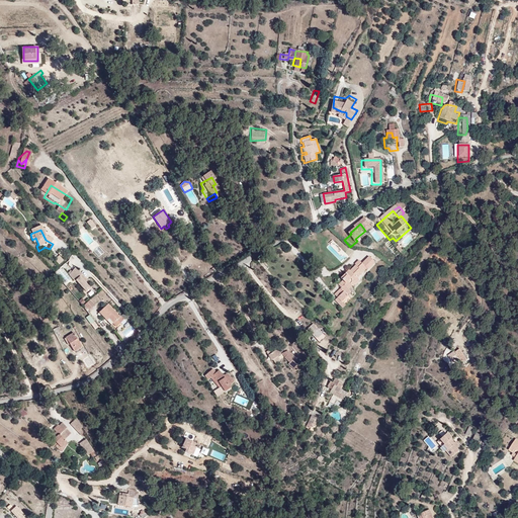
[(35,238),(32,240),(31,238),(29,239),(32,247),(36,245),(36,246),(38,245),(35,238)]
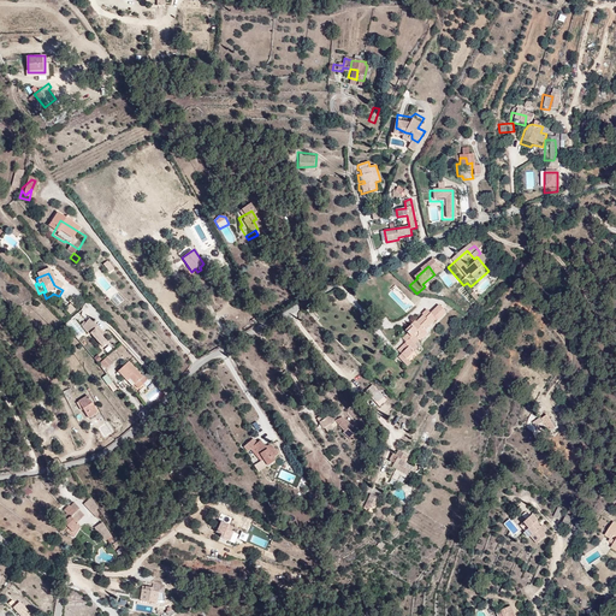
[(70,320),(75,317),(70,311),(65,314),(70,320)]
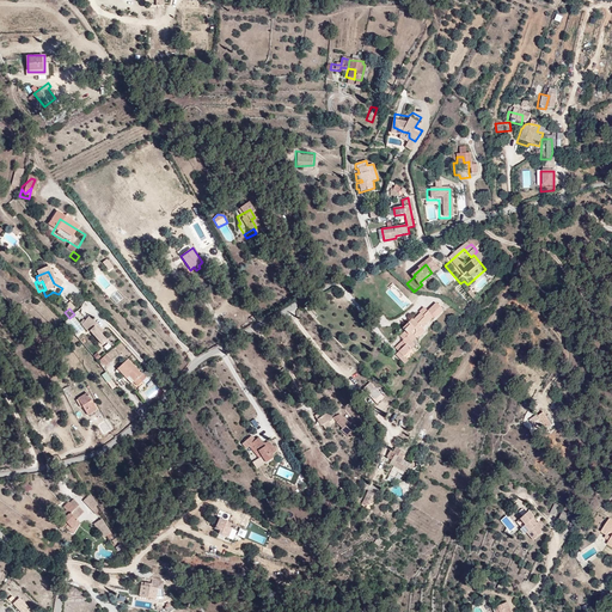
[(409,346),(418,336),(420,337),(430,325),(422,317),(399,338),(402,341),(396,346),(399,349),(392,356),(396,360),(402,366),(412,355),(409,353),(412,349),(409,346)]
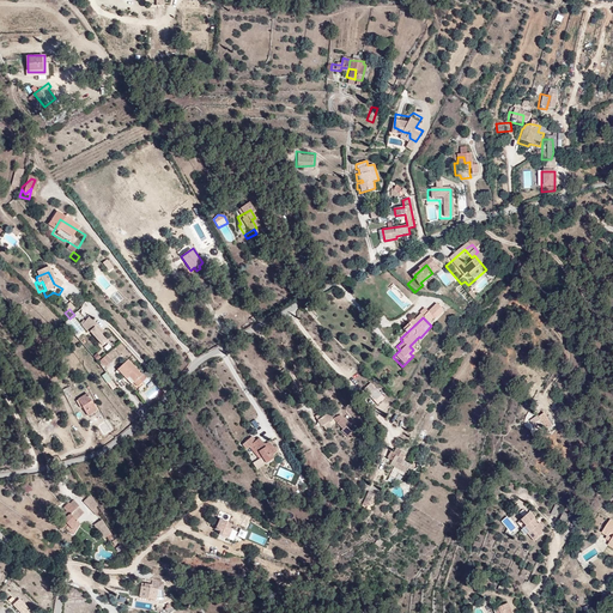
[(68,326),(78,337),(85,331),(76,320),(68,326)]
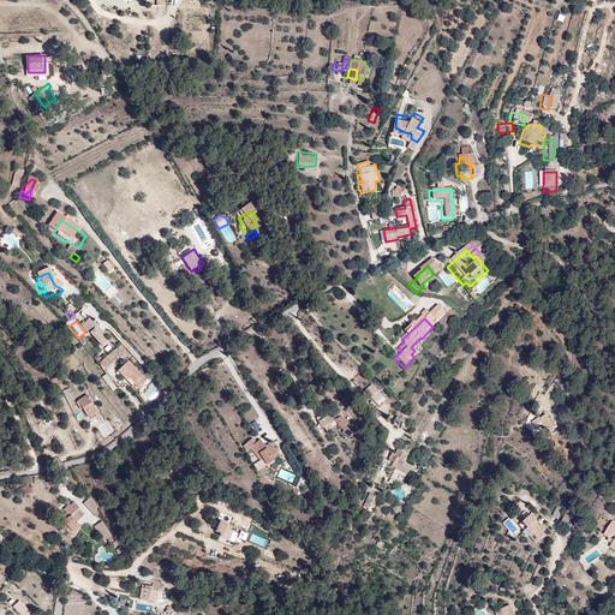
[(100,336),(99,335),(100,333),(91,324),(88,328),(85,334),(94,339),(93,341),(105,354),(111,348),(105,342),(100,336)]
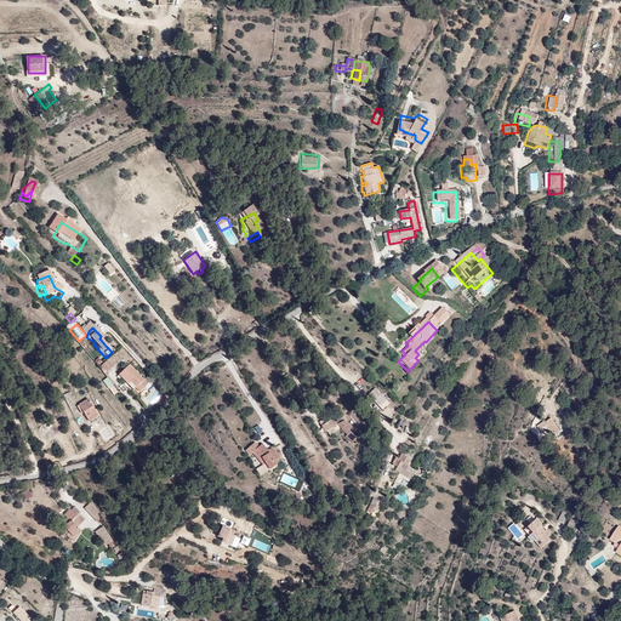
[(93,345),(95,342),(86,337),(84,343),(92,348),(93,345)]
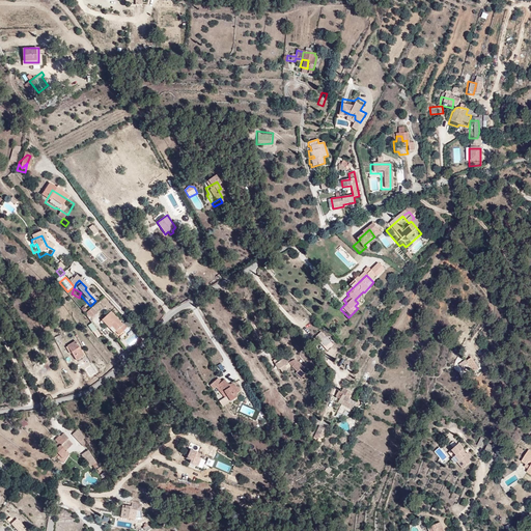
[(358,303),(366,295),(364,292),(363,291),(355,300),(358,303)]
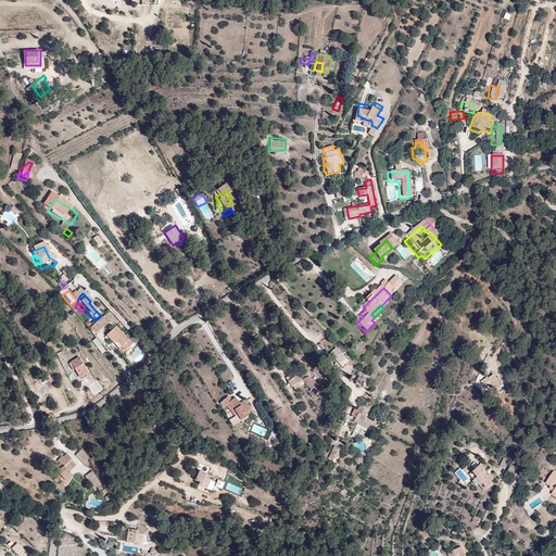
[(90,332),(93,330),(88,325),(84,328),(89,335),(90,332)]
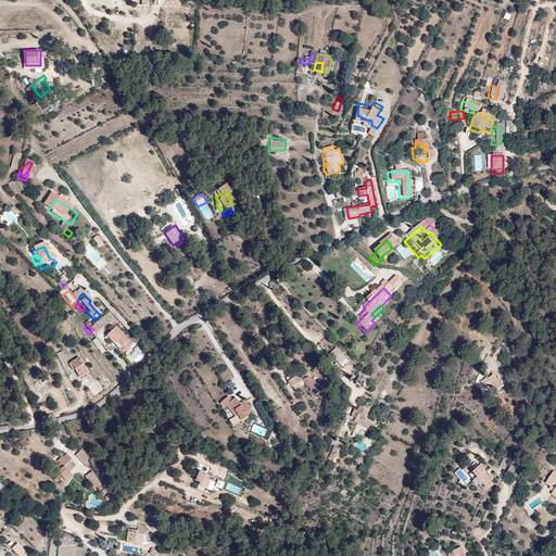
[(367,337),(365,332),(359,327),(354,332),(363,341),(367,337)]
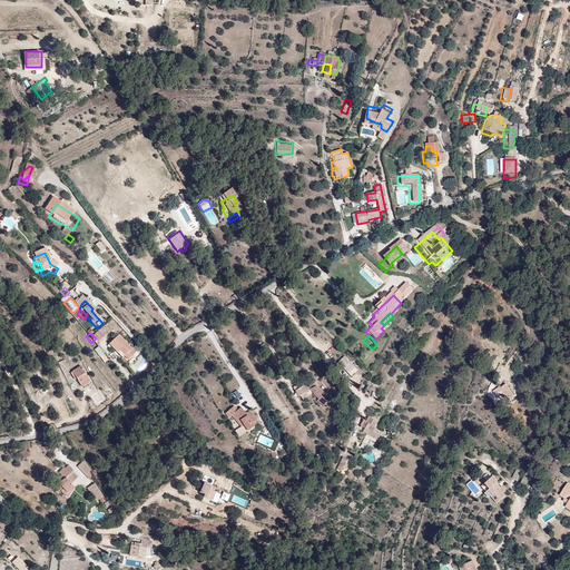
[(135,356),(121,343),(110,353),(117,360),(120,356),(127,364),(135,356)]
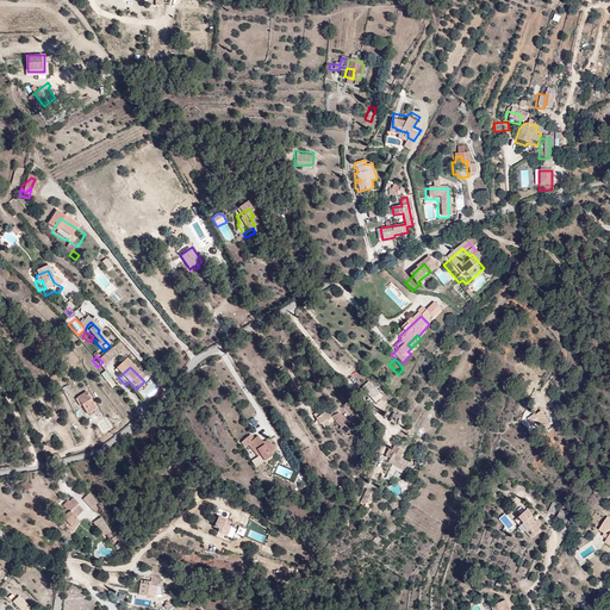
[(375,402),(384,393),(369,379),(361,387),(375,402)]
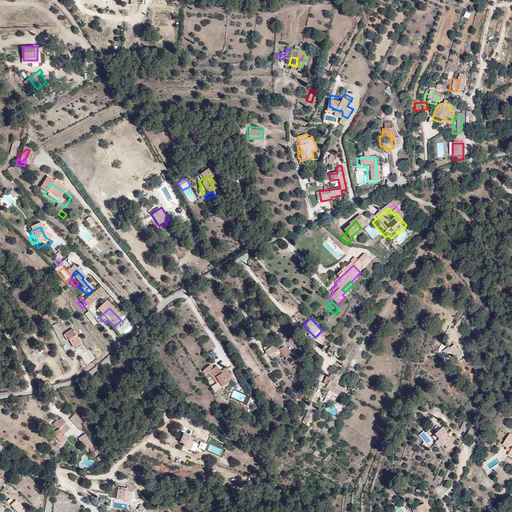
[(115,332),(124,324),(121,320),(114,327),(108,320),(105,323),(115,332)]
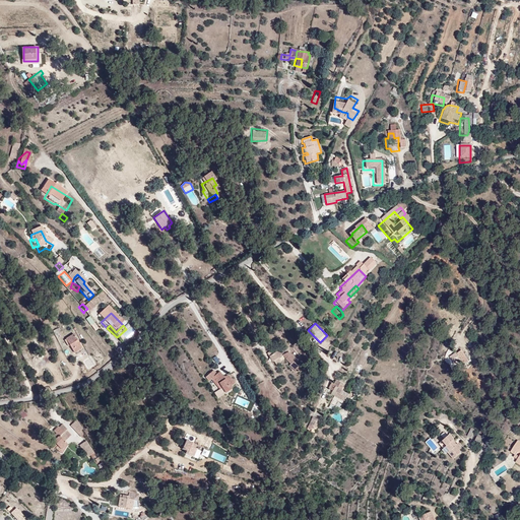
[(84,351),(74,336),(66,342),(70,349),(75,356),(84,351)]
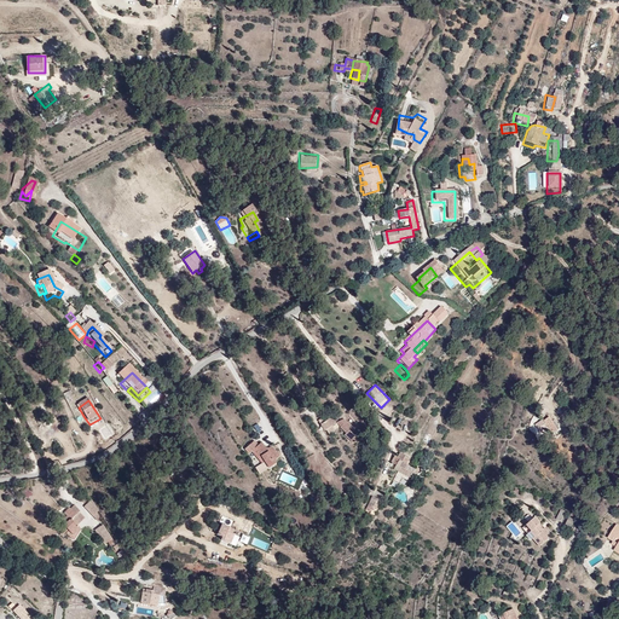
[(334,435),(331,432),(335,428),(329,421),(318,429),(325,440),(334,435)]
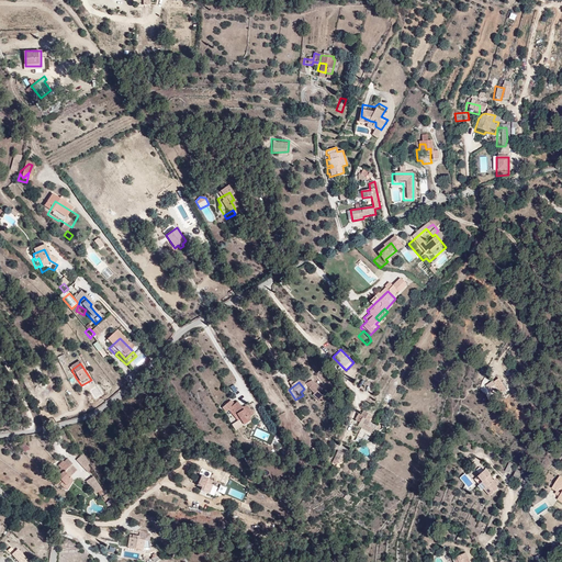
[(317,395),(310,383),(303,388),(304,389),(310,396),(306,398),(311,406),(317,402),(314,396),(317,395)]
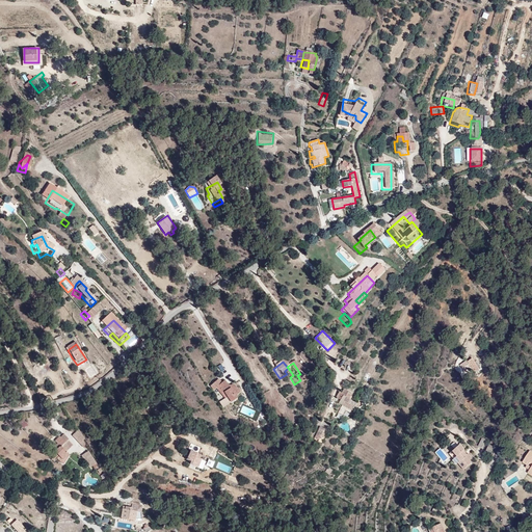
[(476,371),(470,365),(466,369),(469,374),(471,376),(476,371)]
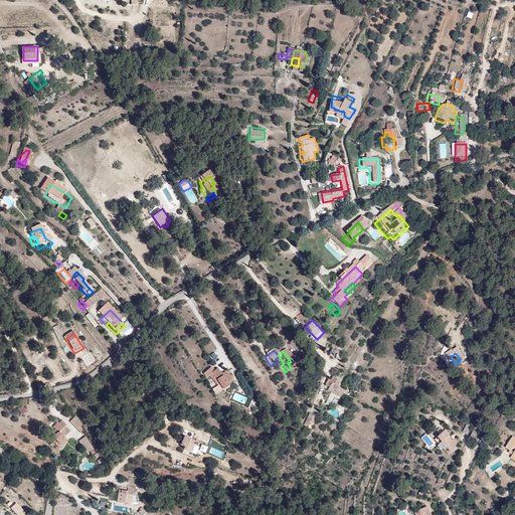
[(454,362),(449,356),(445,360),(450,366),(454,362)]
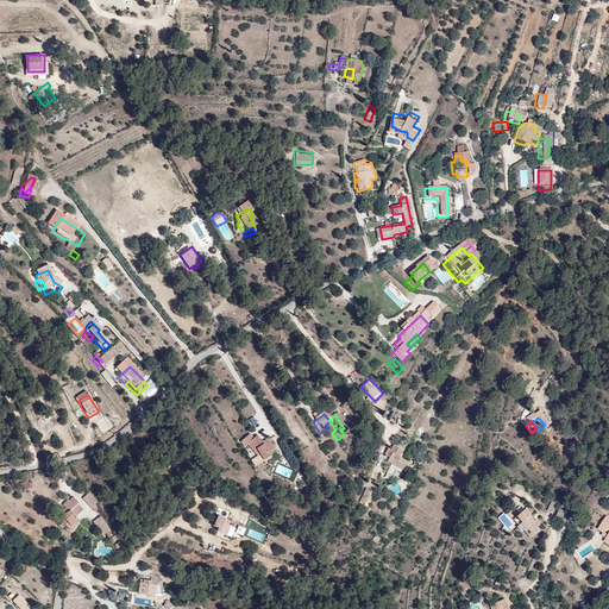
[(271,458),(263,447),(261,449),(259,447),(258,449),(253,443),(250,446),(245,440),(234,450),(239,456),(243,452),(253,466),(258,464),(262,469),(267,465),(265,463),(271,458)]
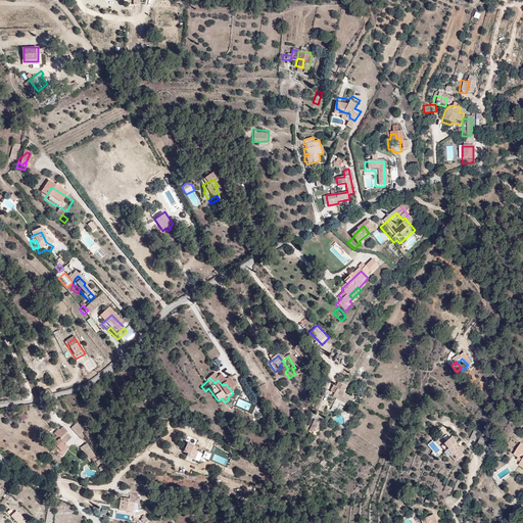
[(313,431),(316,422),(311,421),(306,430),(313,431)]
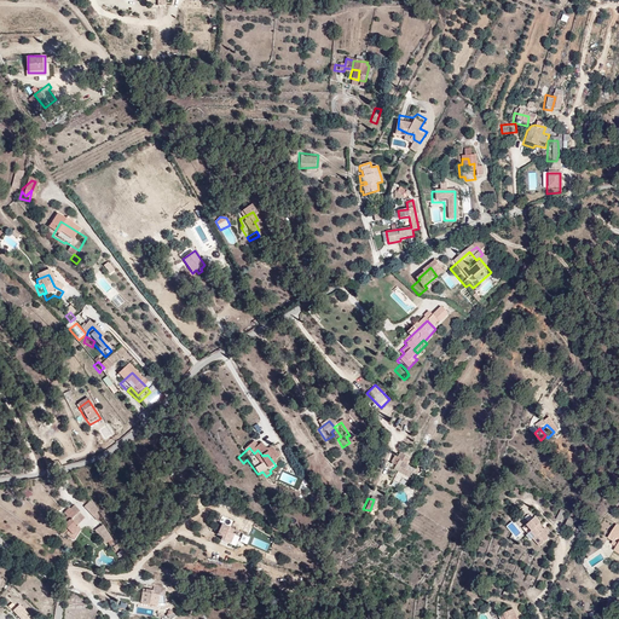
[(87,507),(99,520),(103,518),(99,513),(102,510),(94,499),(87,507)]
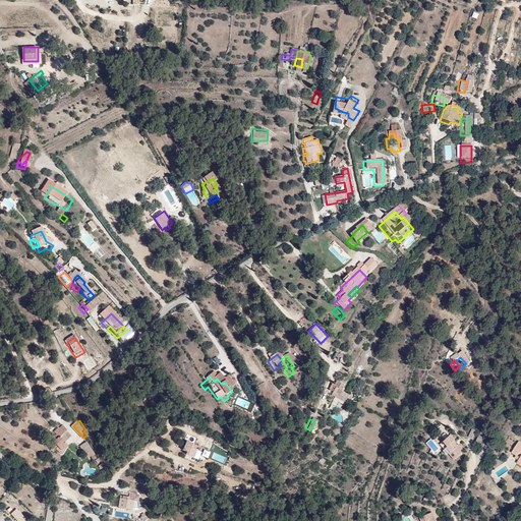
[(71,441),(66,436),(67,433),(61,428),(56,433),(58,436),(53,442),(60,449),(63,452),(69,446),(68,444),(71,441)]
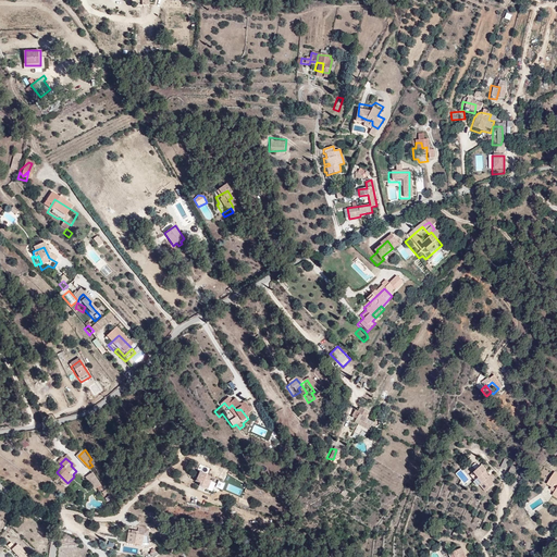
[(508,471),(514,473),(517,467),(511,463),(508,471)]
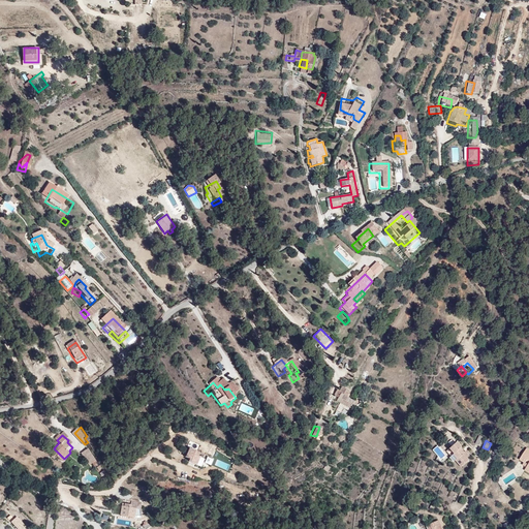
[(467,459),(463,453),(460,455),(458,452),(459,450),(454,444),(445,450),(449,457),(449,458),(453,461),(450,463),(457,470),(466,463),(465,461),(467,459)]
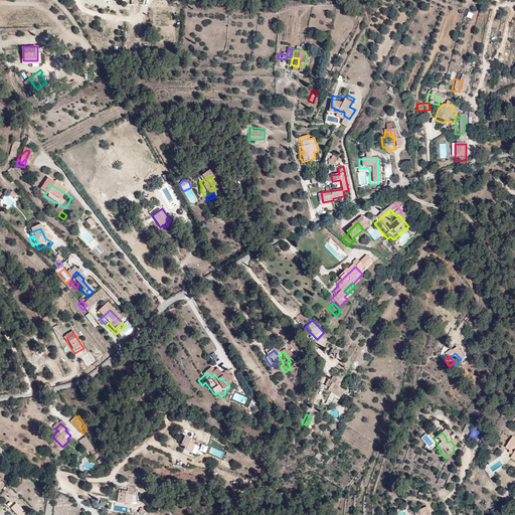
[(185,436),(181,445),(184,447),(183,449),(196,454),(199,447),(193,445),(195,441),(185,436)]
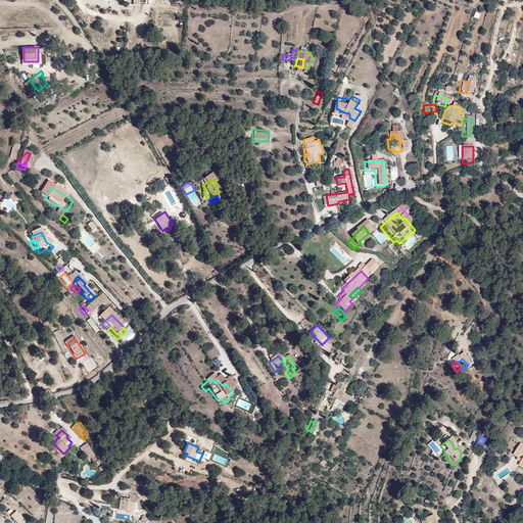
[(90,461),(96,457),(89,444),(82,448),(90,461)]
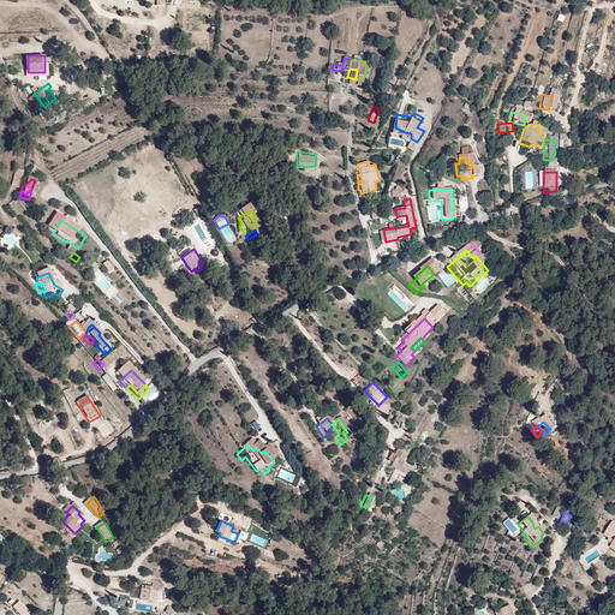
[(611,553),(614,547),(614,532),(614,533),(614,532),(614,530),(607,525),(597,537),(601,539),(597,543),(604,548),(611,553)]
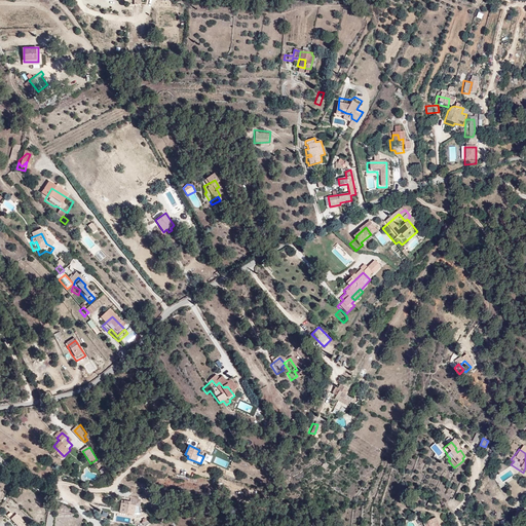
[(500,489),(494,481),(492,482),(491,482),(489,483),(495,492),(500,489)]
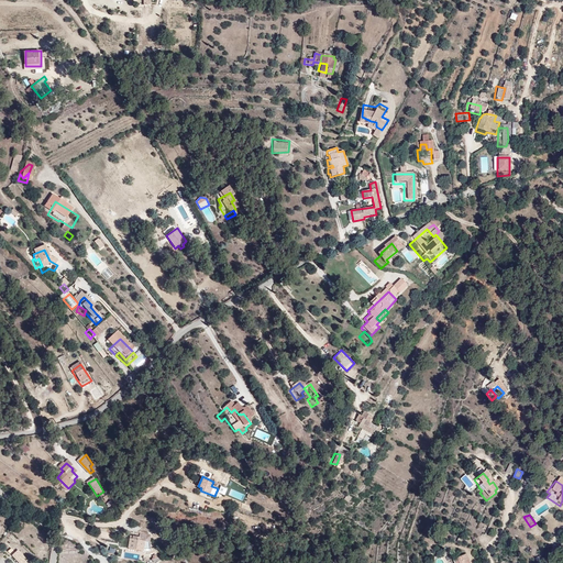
[(150,542),(151,536),(141,533),(140,537),(133,536),(133,539),(130,538),(129,548),(143,551),(145,541),(150,542)]
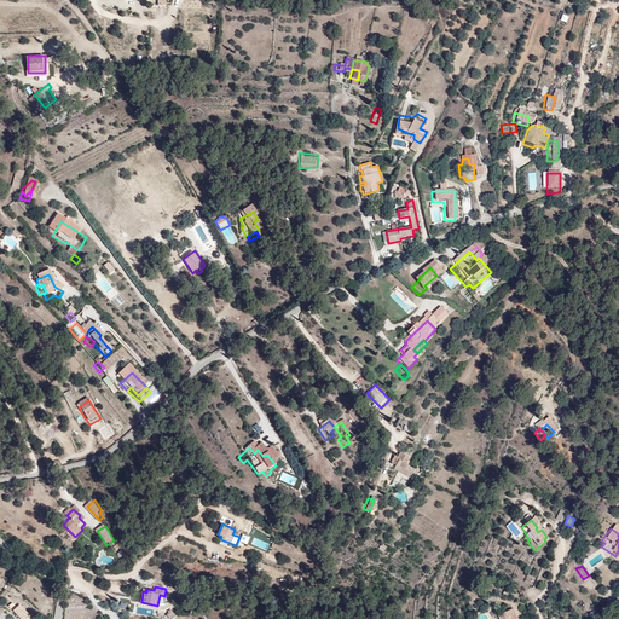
[(128,608),(128,612),(156,615),(156,607),(129,603),(129,597),(117,596),(116,607),(128,608)]
